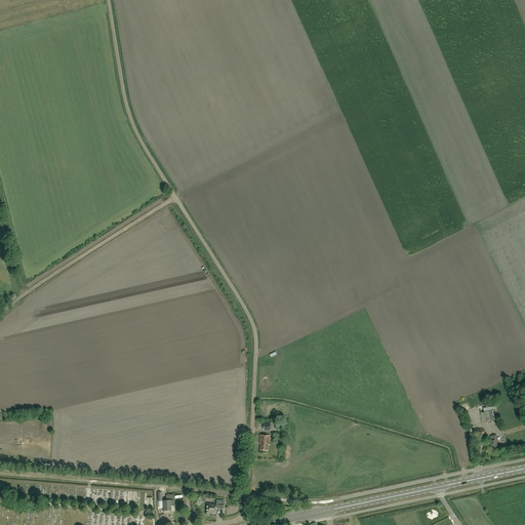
[(482,423),(499,420),(497,410),(480,413),(482,423)]
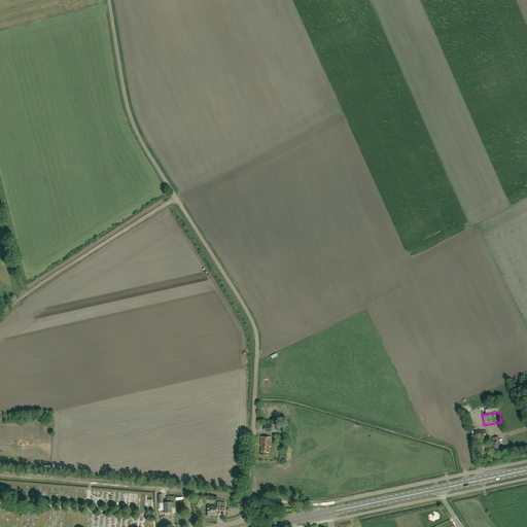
[(277,432),(278,425),(265,424),(265,432),(277,432)]
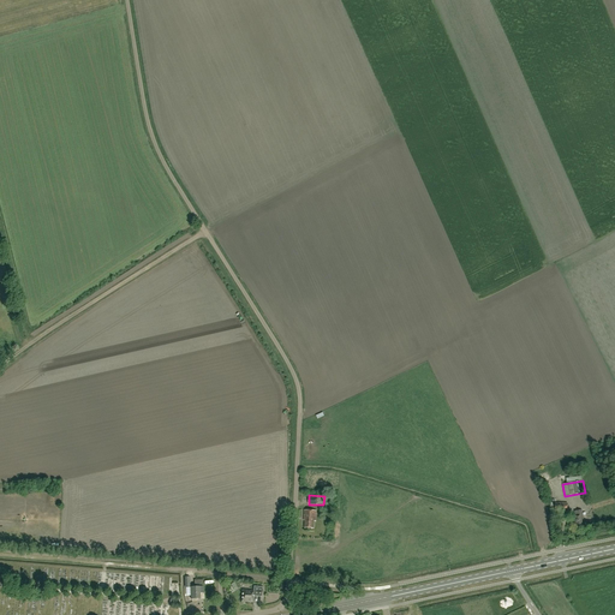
[(316,521),(316,511),(304,511),(304,520),(305,520),(305,529),(314,529),(315,521),(316,521)]
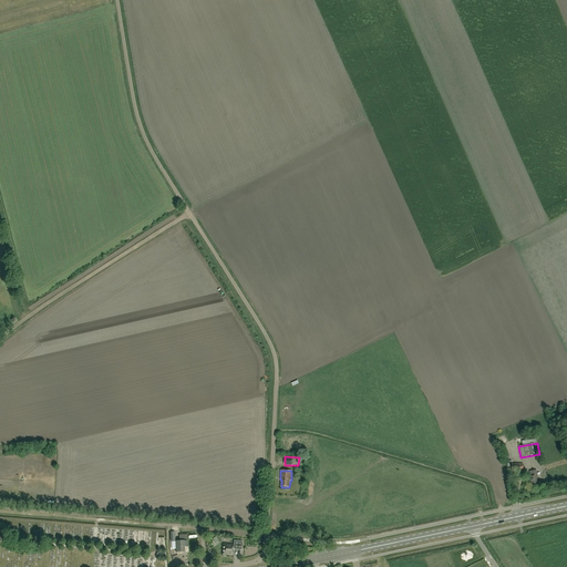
[(531,486),(539,485),(536,471),(529,472),(531,476),(528,476),(531,486)]
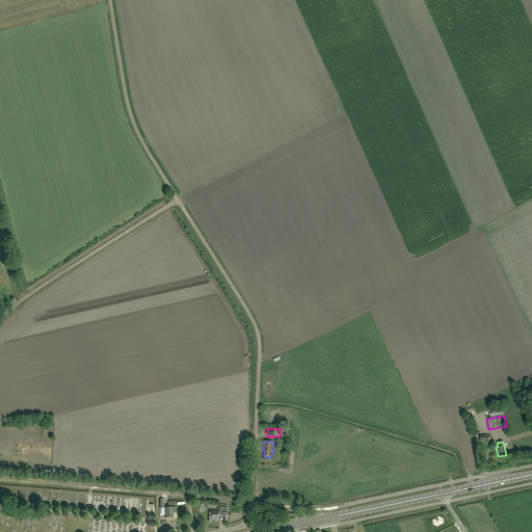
[(174,513),(176,513),(176,507),(168,508),(165,508),(165,519),(174,519),(174,513)]
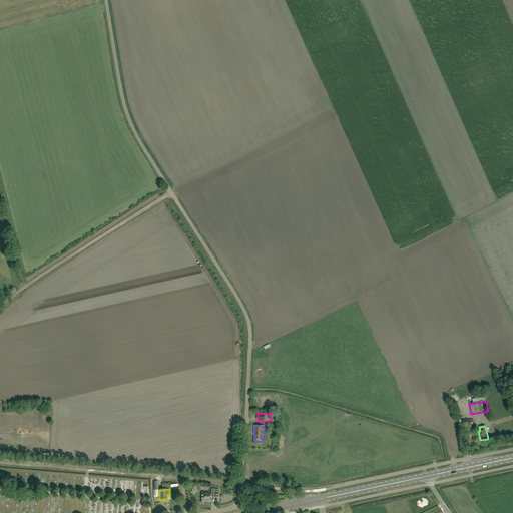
[(218,497),(218,490),(211,489),(211,493),(201,492),(201,502),(210,503),(211,497),(218,497)]
